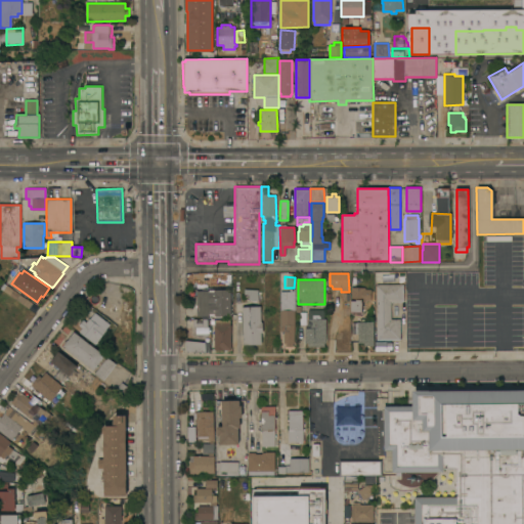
[(404,284),(404,302),(391,303),(391,319),(401,319),(401,340),(377,340),(377,285),(404,284)]
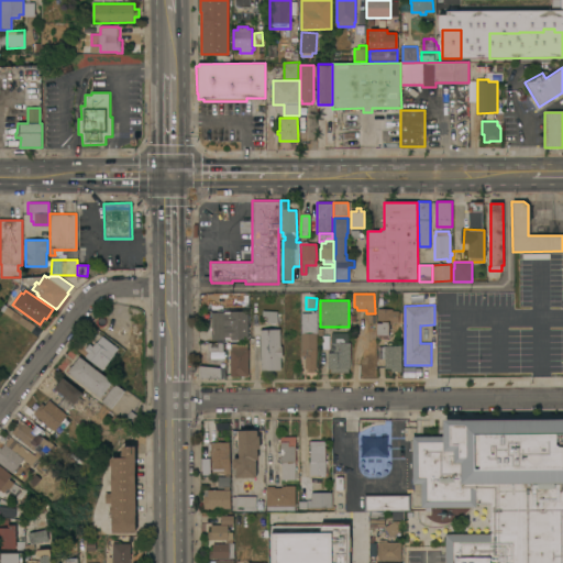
[(32,331),(4,311),(9,306),(35,326),(32,331)]
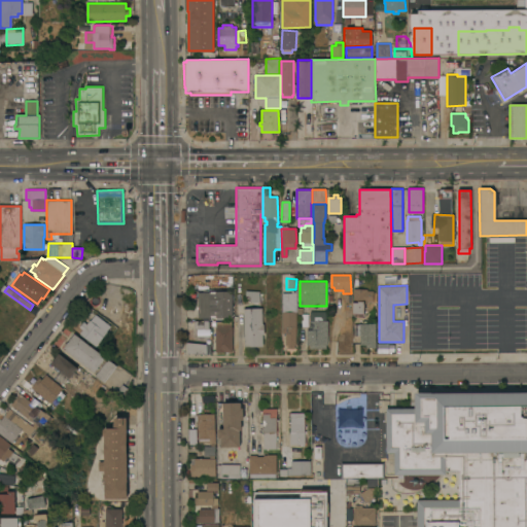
[(367,290),(374,290),(374,302),(367,302),(367,303),(364,303),(364,314),(362,314),(362,317),(354,317),(354,314),(353,314),(354,288),(367,289),(367,290)]
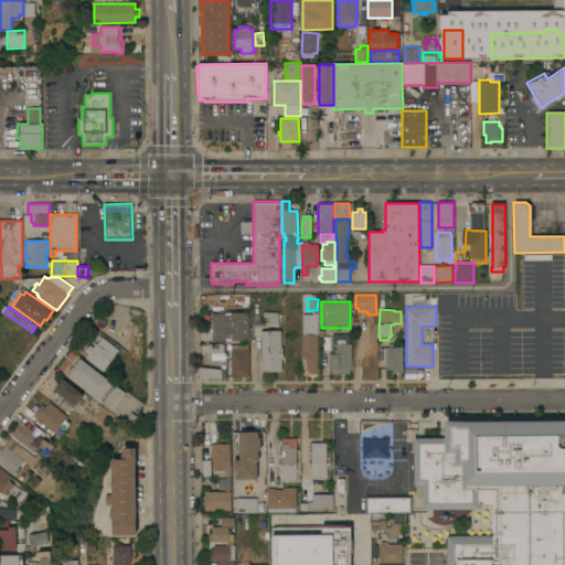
[(225,312),(225,315),(231,315),(231,312),(248,312),(249,340),(240,340),(240,342),(232,342),(232,338),(226,338),(226,340),(212,340),(212,313),(225,312)]
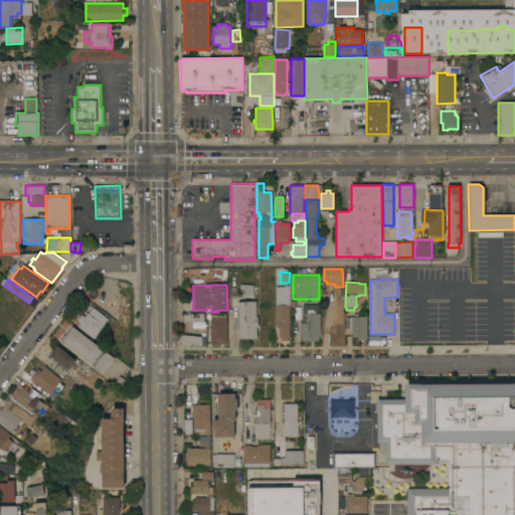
[(276,287),(290,287),(290,301),(295,301),(295,307),(290,307),(290,319),(289,319),(289,337),(288,337),(288,340),(281,340),(281,337),(279,337),(279,325),(276,325),(276,287)]
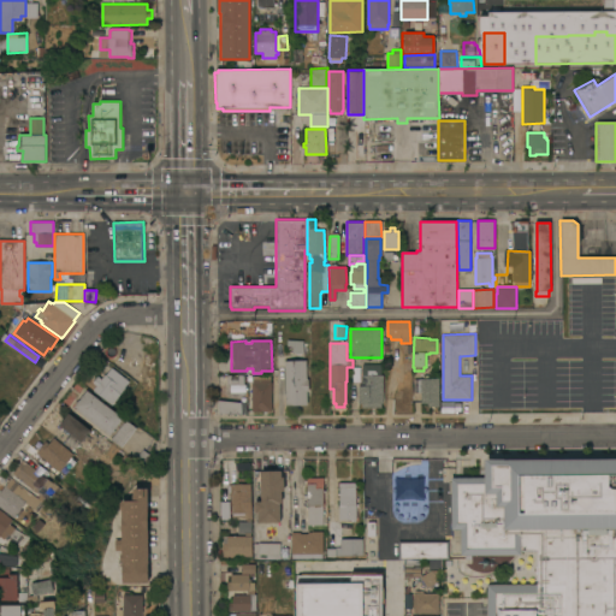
[(307,360),(307,379),(309,379),(309,391),(307,391),(308,404),(286,406),(285,360),(307,360)]
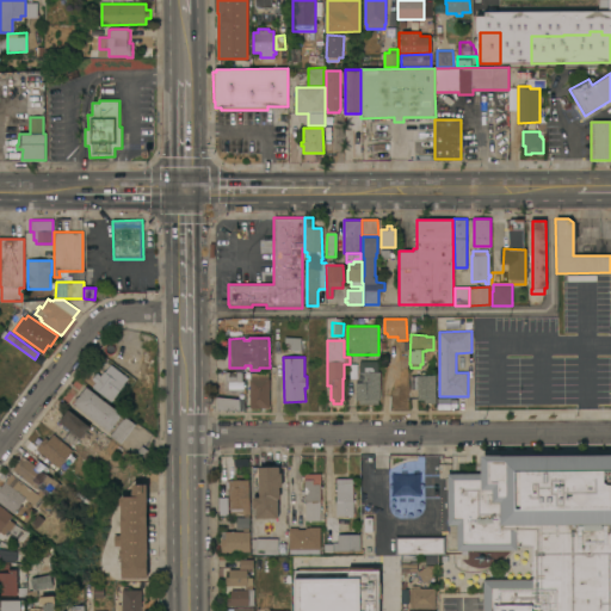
[(378,400),(378,403),(359,403),(359,400),(356,400),(356,382),(360,382),(360,372),(359,372),(359,360),(378,360),(378,371),(381,371),(381,400),(378,400)]
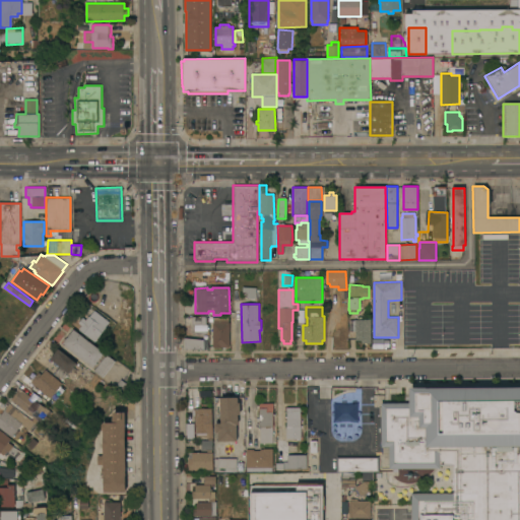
[(81,326),(78,323),(82,317),(85,320),(88,316),(98,323),(100,322),(106,327),(94,342),(78,329),(81,326)]
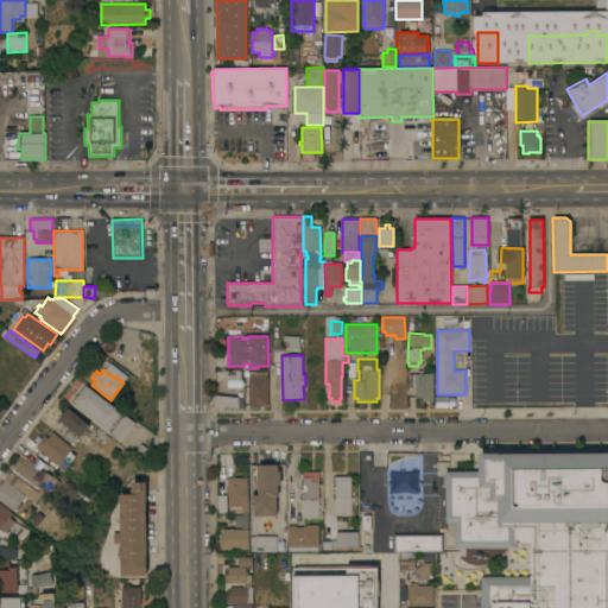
[(251,378),(251,371),(267,371),(267,377),(268,377),(268,405),(249,406),(249,378),(251,378)]
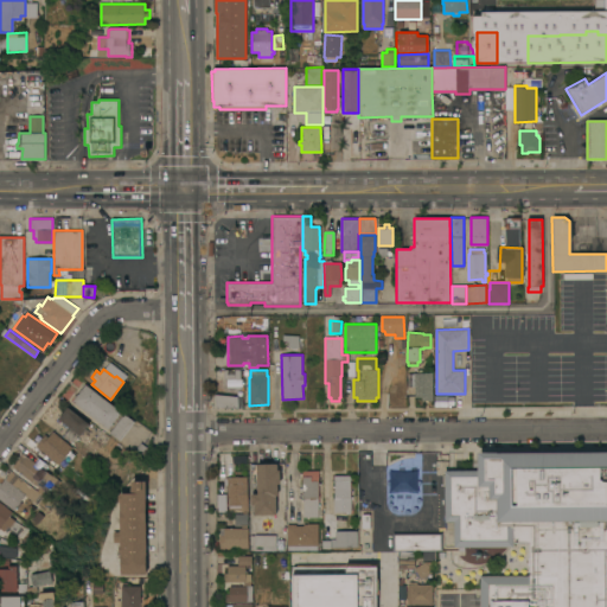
[(422,401),(422,397),(415,397),(415,387),(408,387),(408,374),(415,374),(415,372),(433,372),(433,401),(422,401)]
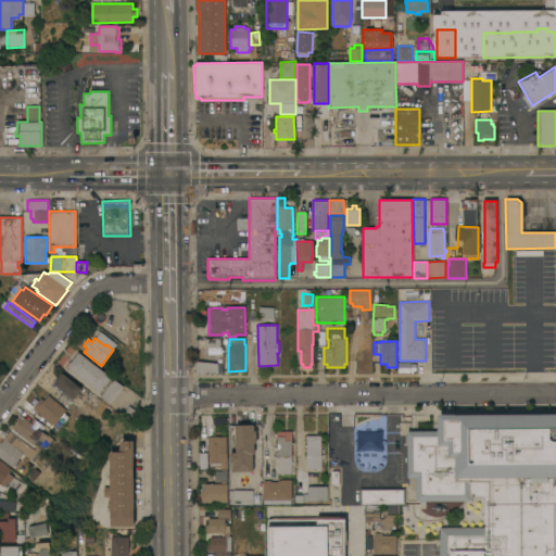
[(99,392),(66,367),(78,352),(111,377),(99,392)]
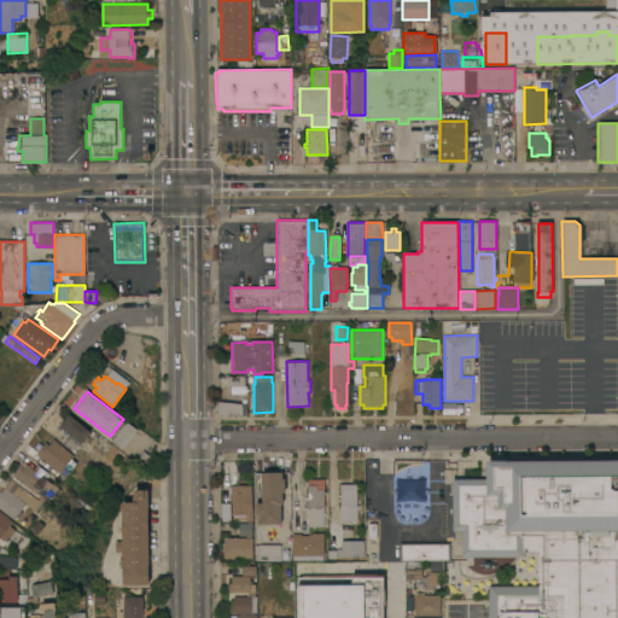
[(248,398),(248,415),(242,415),(242,414),(219,414),(219,402),(240,402),(240,398),(248,398)]
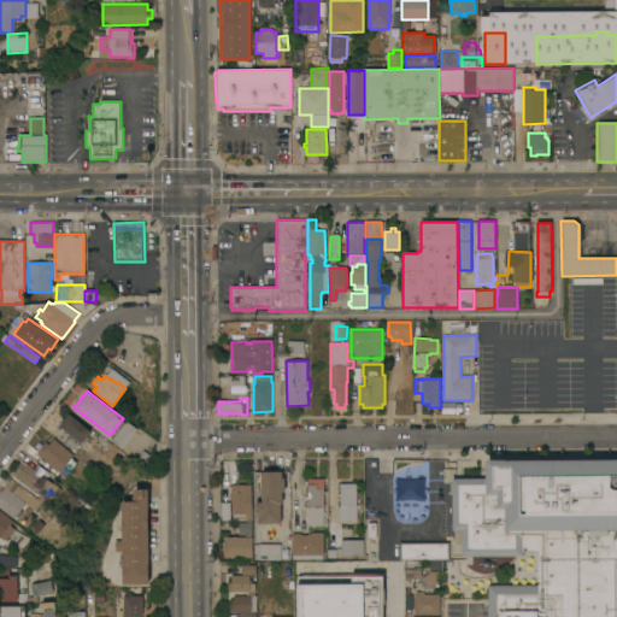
[(441,403),(454,403),(454,415),(441,413),(441,403)]
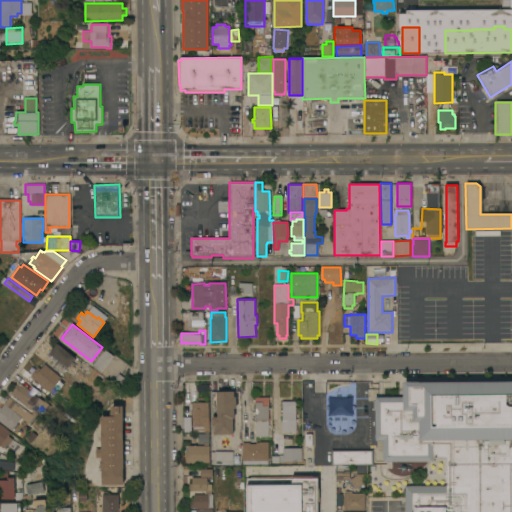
[(68,367),(50,353),(58,343),(76,357),(68,367)]
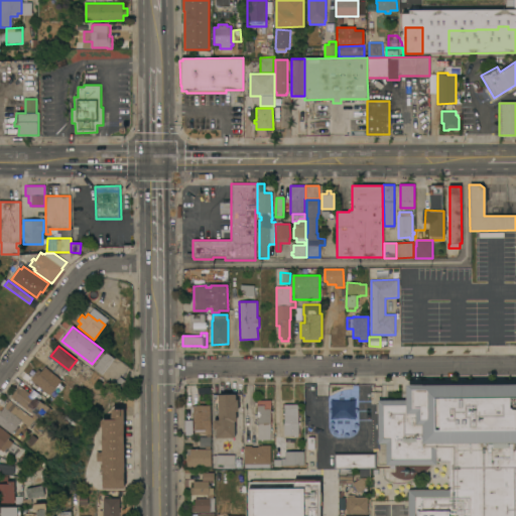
[(115,358),(102,374),(94,368),(106,352),(115,358)]
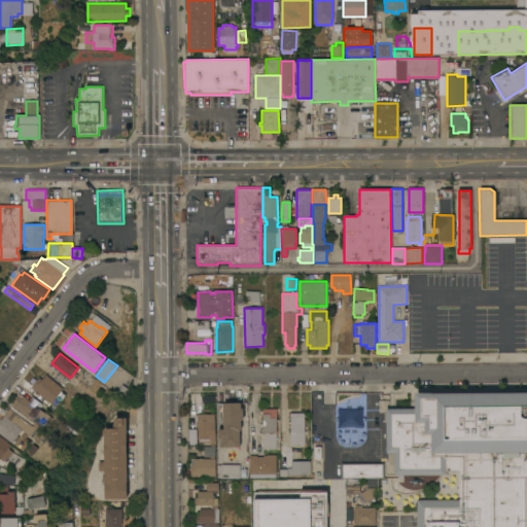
[(62,390),(66,394),(61,400),(57,397),(51,403),(32,387),(40,377),(42,379),(46,374),(64,388),(62,390)]
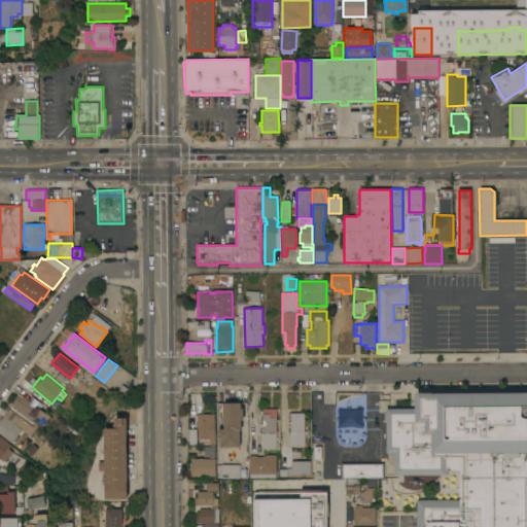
[(458,499),(458,470),(445,470),(445,475),(392,475),(392,478),(340,478),(340,462),(384,462),(384,409),(415,408),(415,392),(526,392),(526,526),(415,526),(415,499),(458,499)]
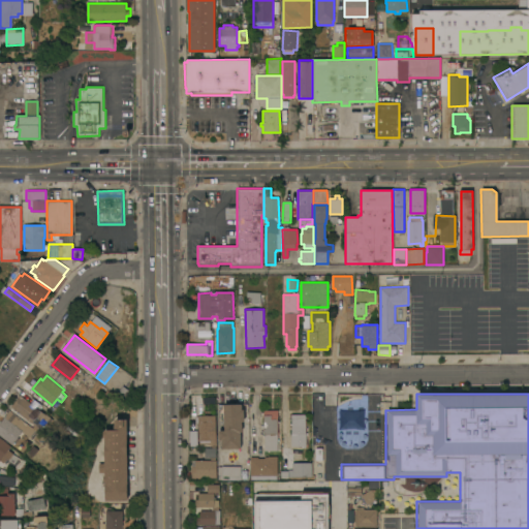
[(34,399),(40,403),(36,407),(41,410),(37,415),(41,418),(36,426),(33,423),(32,423),(13,408),(14,408),(11,406),(20,395),(31,403),(34,399)]
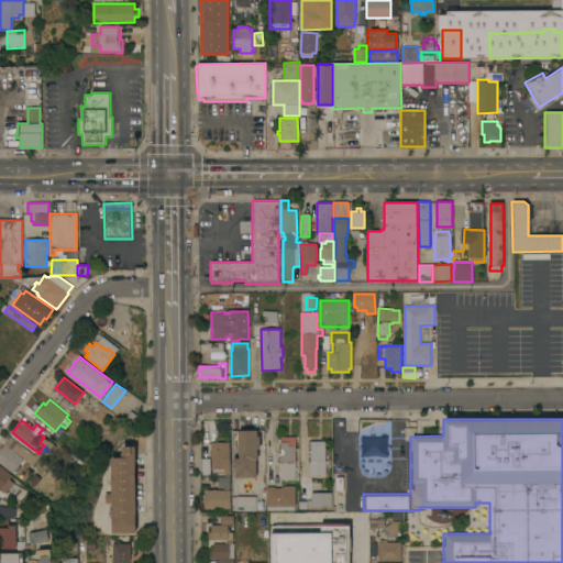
[(257,430),(257,435),(260,435),(261,449),(258,449),(258,460),(256,460),(256,477),(236,477),(236,467),(234,467),(233,457),(240,457),(239,430),(257,430)]
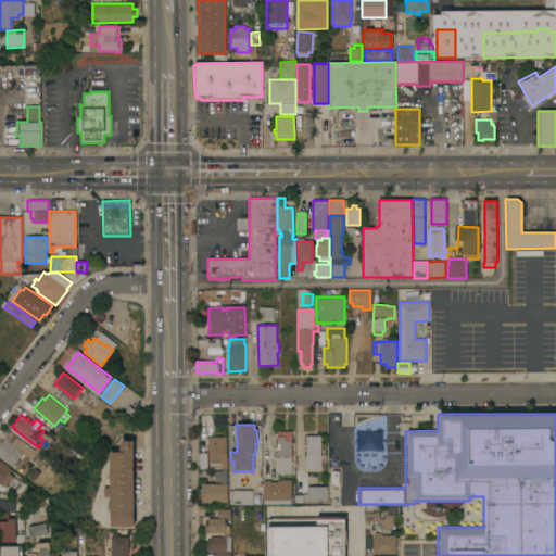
[(36,446),(40,450),(38,453),(40,454),(34,462),(24,453),(13,467),(0,456),(0,442),(9,430),(34,450),(36,446)]
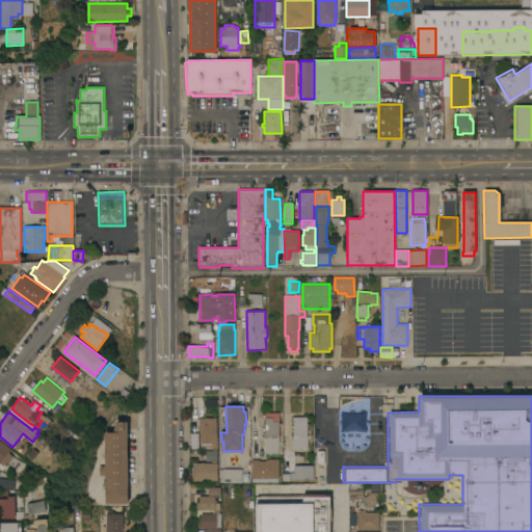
[(278,453),(265,453),(265,451),(263,451),(263,437),(265,437),(265,413),(278,413),(278,453)]
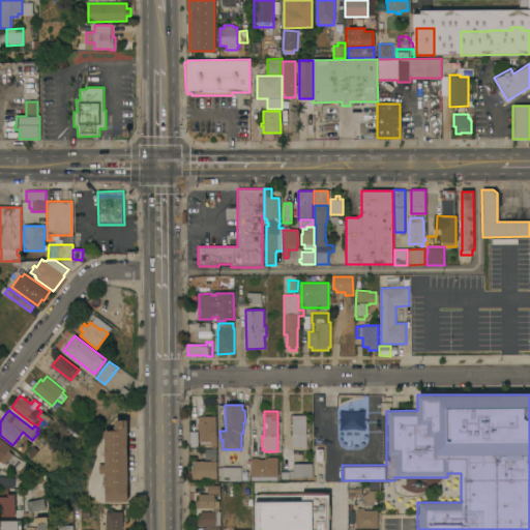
[(308,435),(308,440),(306,440),(306,446),(292,447),(292,435),(292,415),(306,415),(306,419),(305,419),(306,435),(308,435)]
